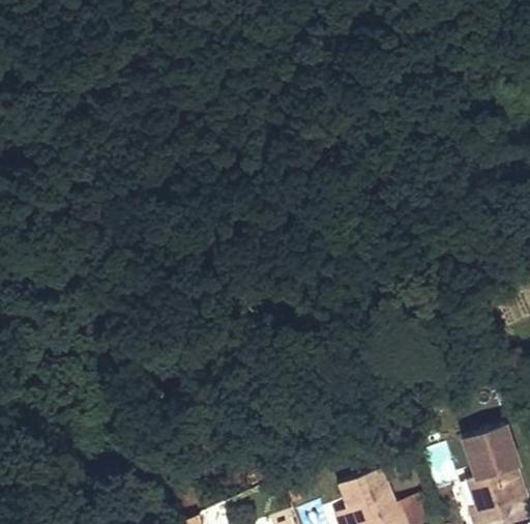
[(519,470),(503,424),(461,438),(472,471),(477,470),(479,477),(475,479),(468,482),(472,496),(476,510),(469,512),(473,523),(495,523),(502,521),(510,508),(509,506),(525,501),(514,471),(519,470)]
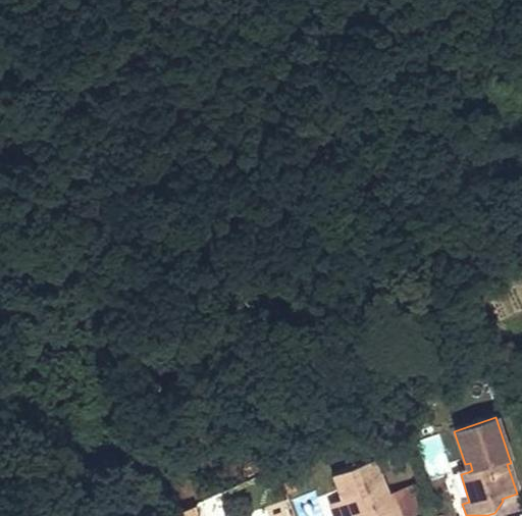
[(399,515),(394,501),(392,497),(387,498),(374,462),(332,477),(338,495),(341,495),(343,502),(329,506),(333,515),(399,515)]
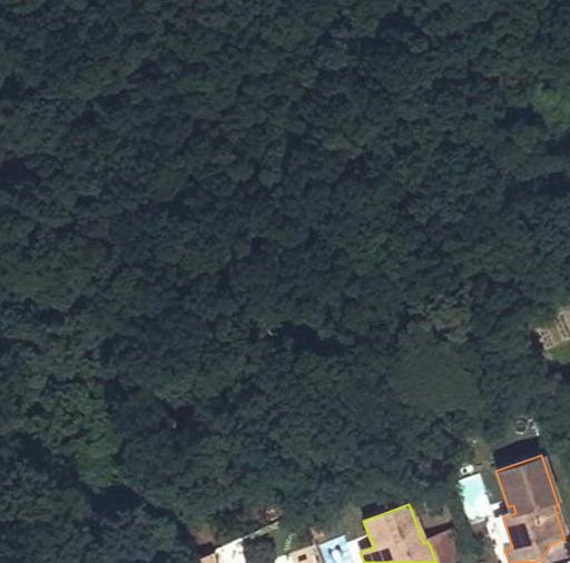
[(303,515),(290,521),(294,533),(307,529),(303,515)]
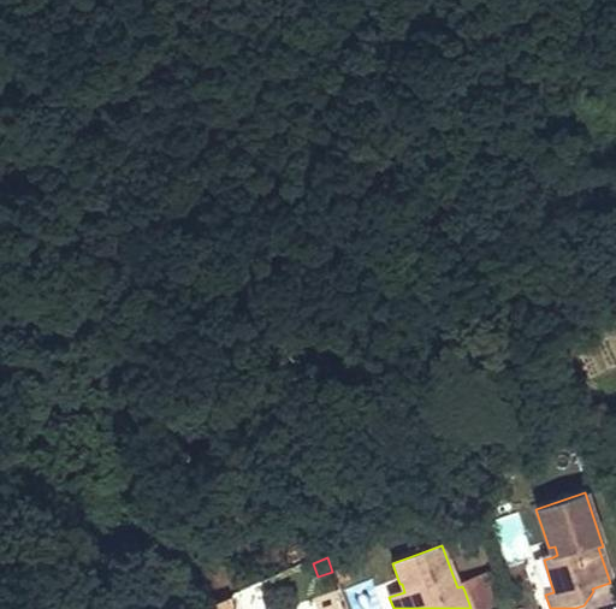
[(554,592),(549,577),(529,583),(537,608),(550,608),(545,595),(554,592)]
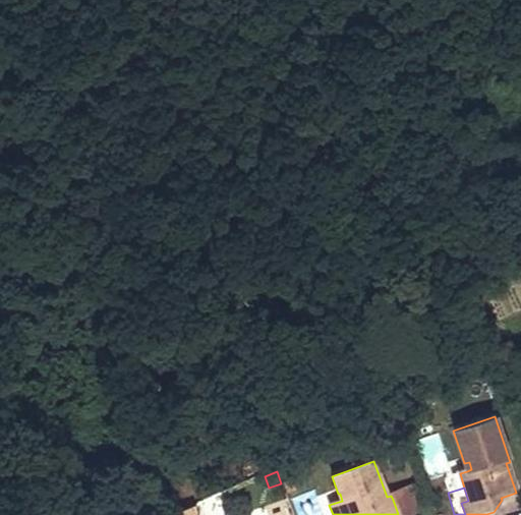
[(414,492),(393,500),(398,514),(423,514),(414,492)]
